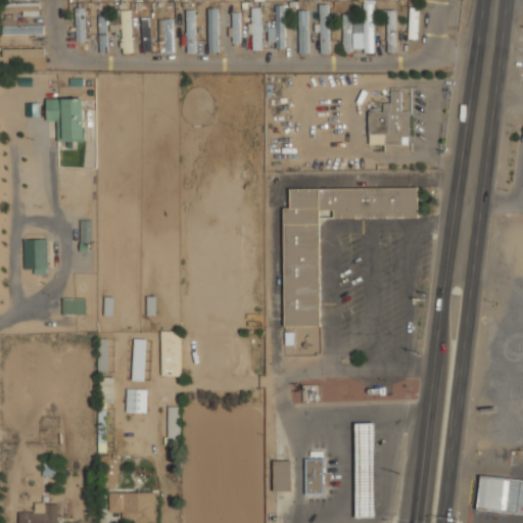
[(363,0),(364,53),(374,53),(373,0),(363,0)]
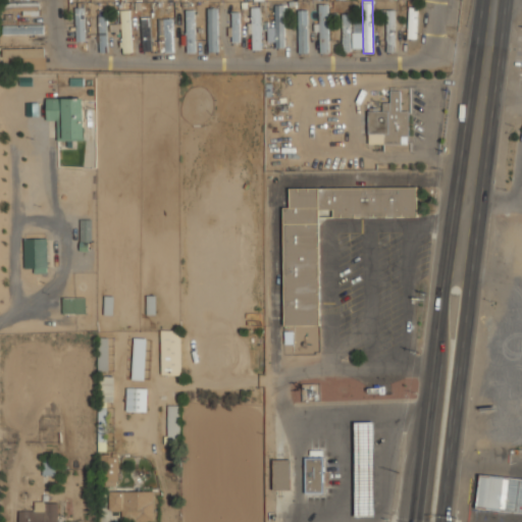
[(327,4),(318,4),(318,23),(314,23),(314,32),(319,32),(320,53),(328,53),(327,4)]
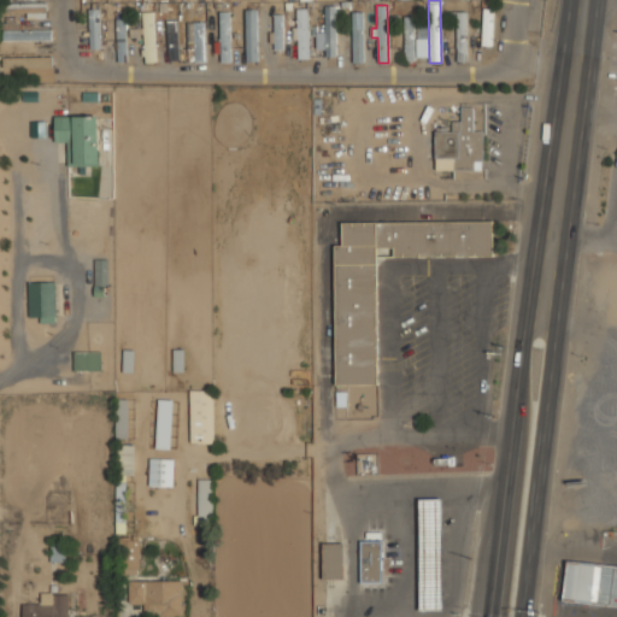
[(336,56),(335,6),(324,6),(325,33),(316,33),(316,45),(325,45),(325,57),(336,56)]
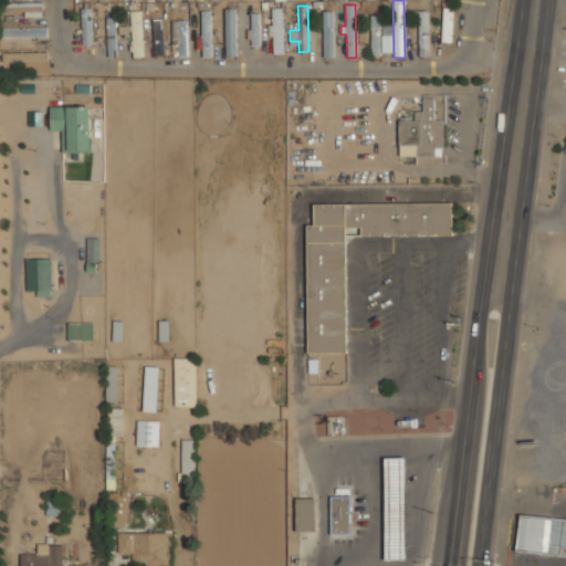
[(91,8),(81,8),(82,44),(92,44),(91,8)]
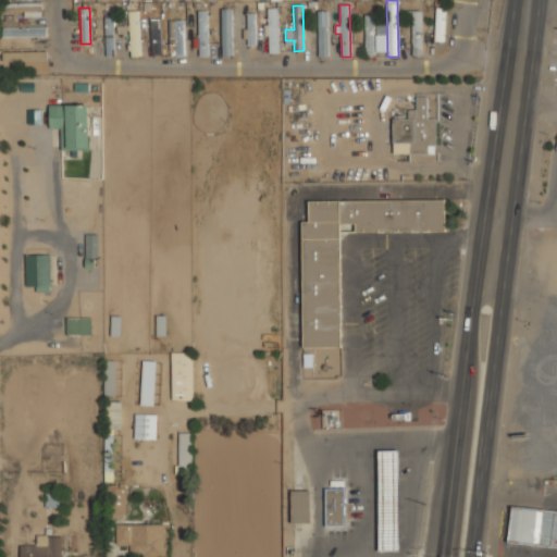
[(279,52),(277,8),(267,8),(267,35),(269,35),(269,53),(279,52)]
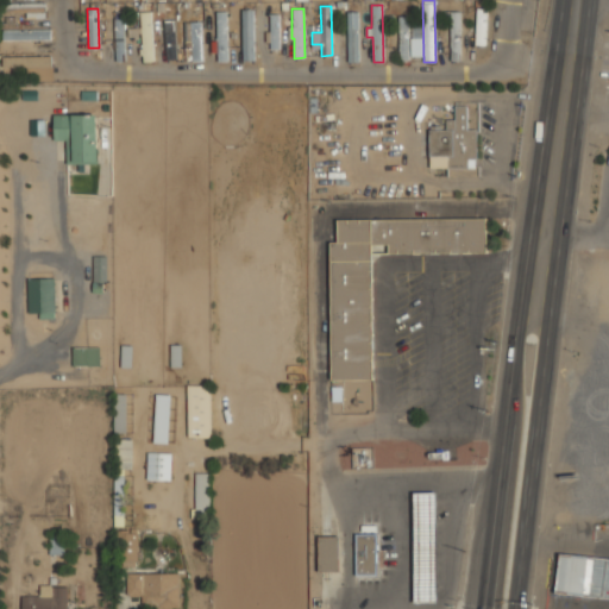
[(487,8),(477,8),(476,44),(485,45),(487,8)]
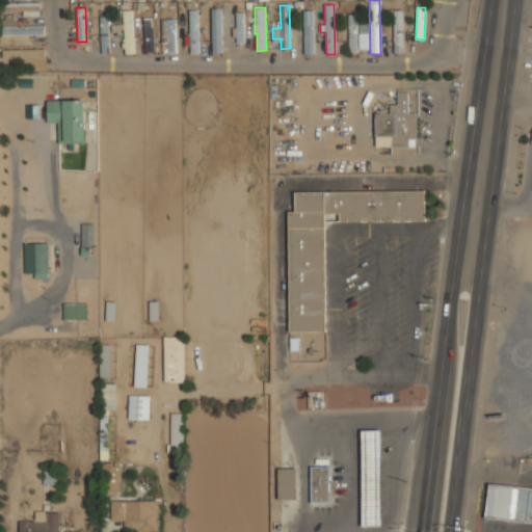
[(221,8),(212,8),(213,53),(222,53),(221,8)]
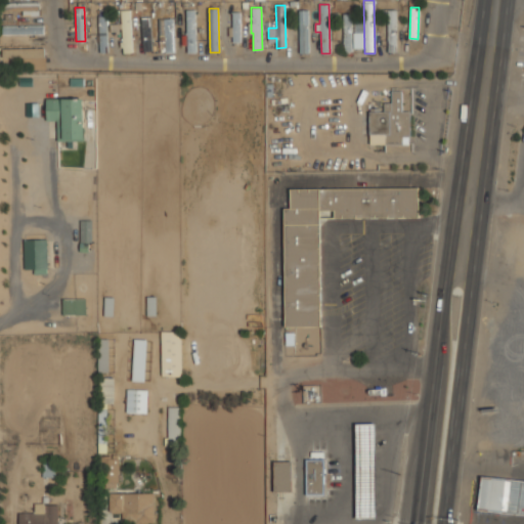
[(99,52),(107,52),(106,9),(98,9),(99,52)]
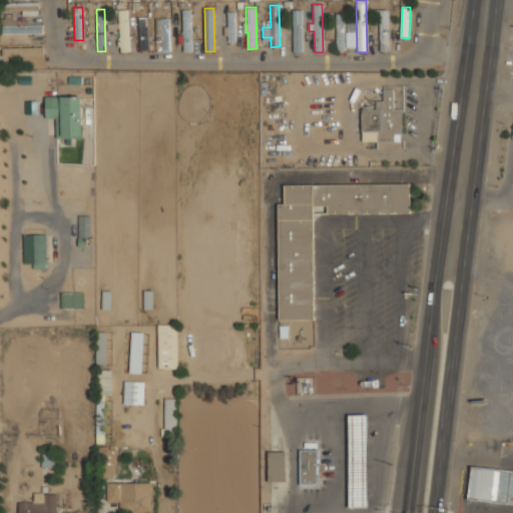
[(183,52),(192,52),(191,9),(182,9),(183,52)]
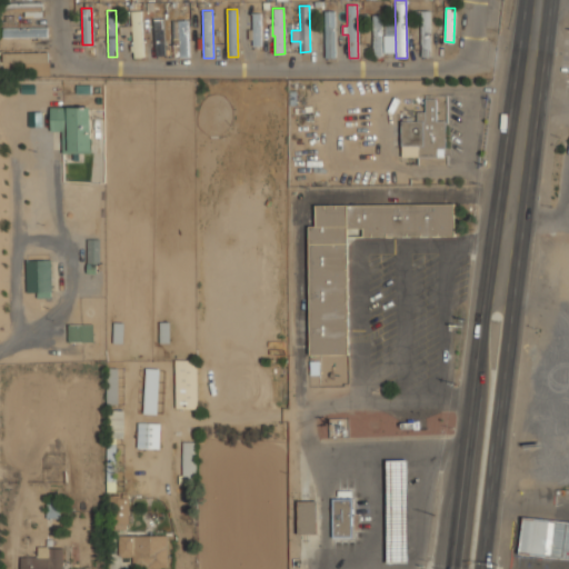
[(430,10),(420,10),(421,57),(431,57),(430,10)]
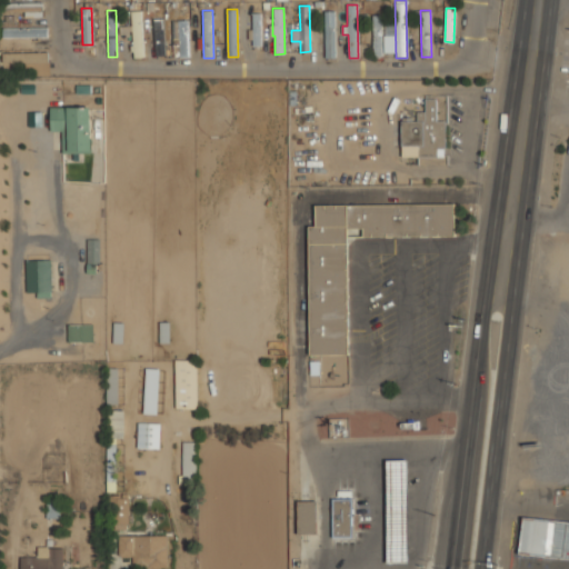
[(119,27),(120,36),(131,36),(132,58),(143,57),(141,11),(131,11),(132,26),(119,27)]
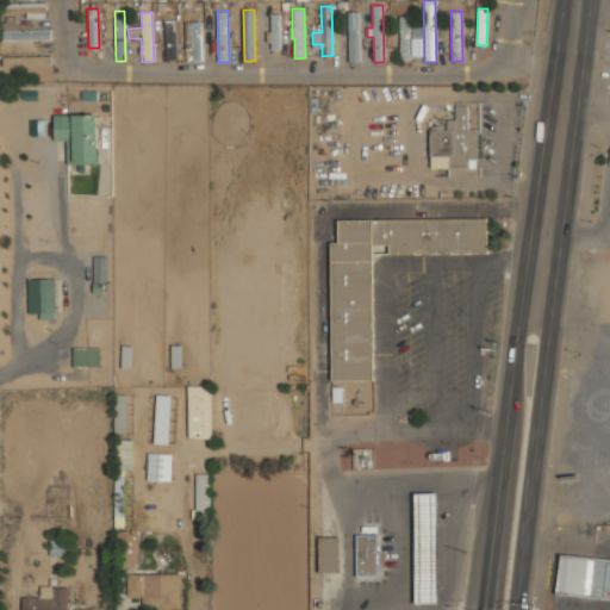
[(359,12),(348,12),(348,62),(360,62),(359,12)]
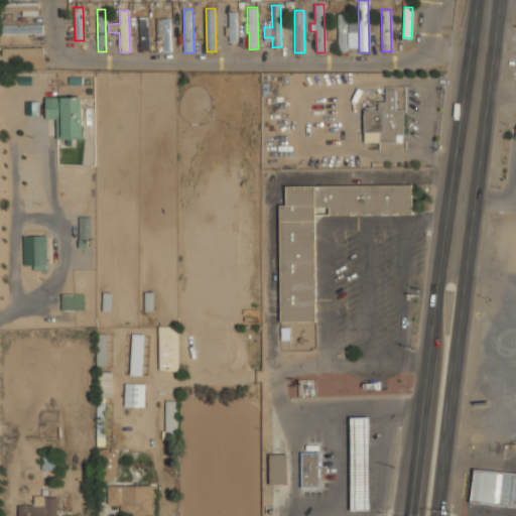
[(236,12),(229,13),(229,28),(227,28),(227,41),(237,40),(236,12)]
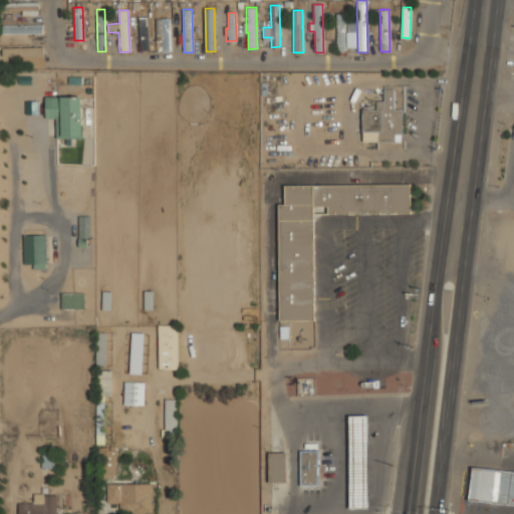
[(344,14),(336,14),(337,51),(345,50),(344,14)]
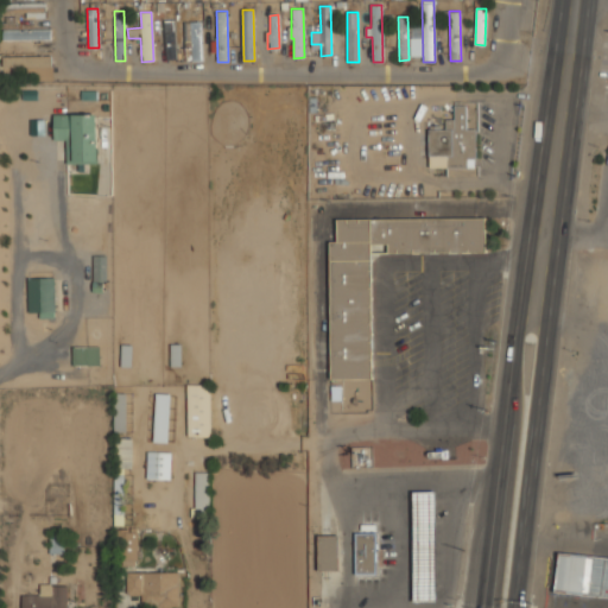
[(166,61),(177,59),(175,20),(164,20),(166,61)]
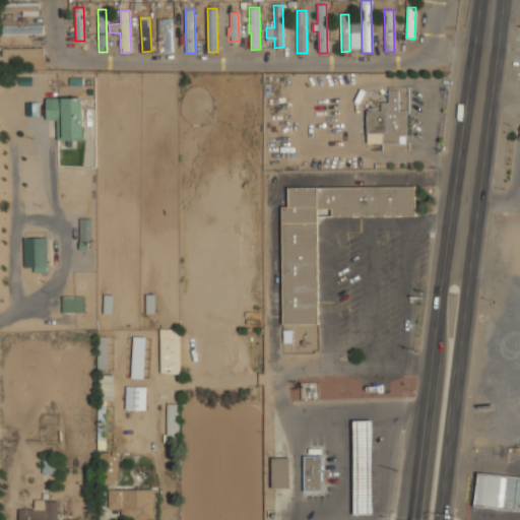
[(173,52),(172,18),(157,18),(158,52),(173,52)]
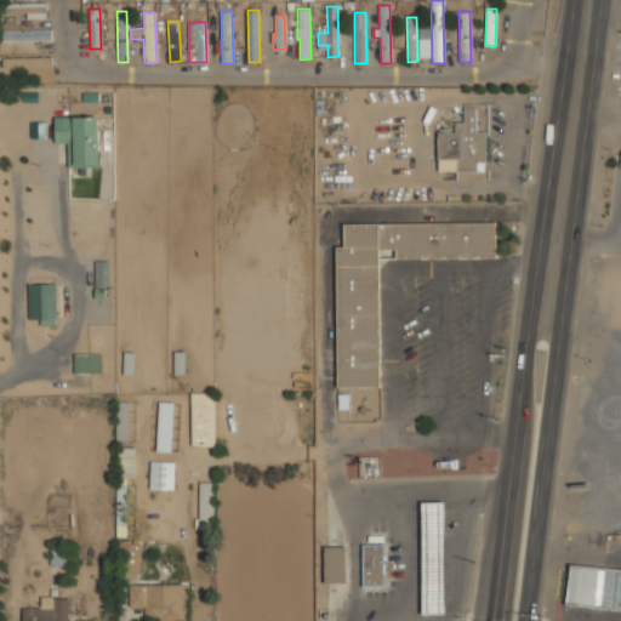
[(419,26),(419,57),(431,57),(429,26),(419,26)]
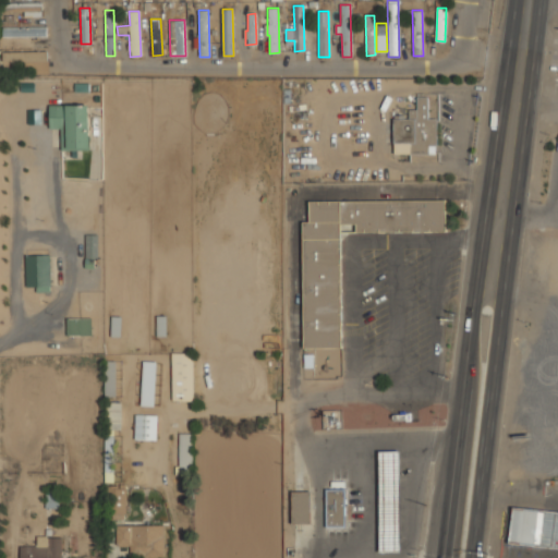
[(46,26),(3,27),(3,37),(47,36),(46,26)]
